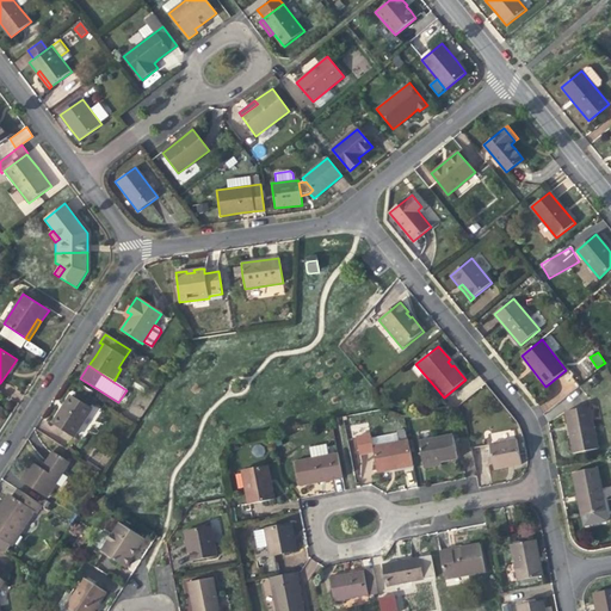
[(62,408),(51,424),(74,438),(92,409),(71,395),(62,408)]
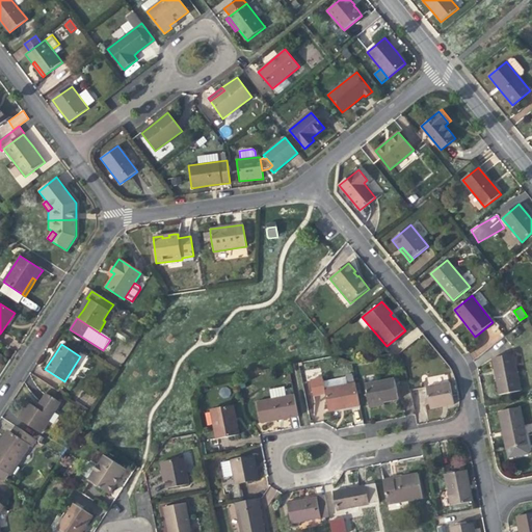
[(514,354),(493,358),(496,378),(499,395),(521,391),(514,354)]
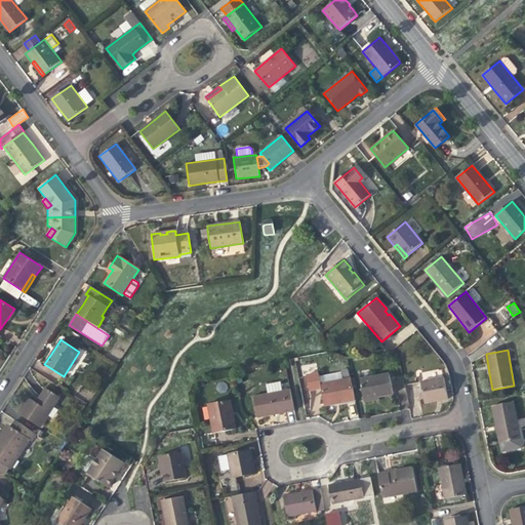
[(360,380),(363,399),(377,397),(377,398),(382,397),(393,395),(390,375),(360,380)]
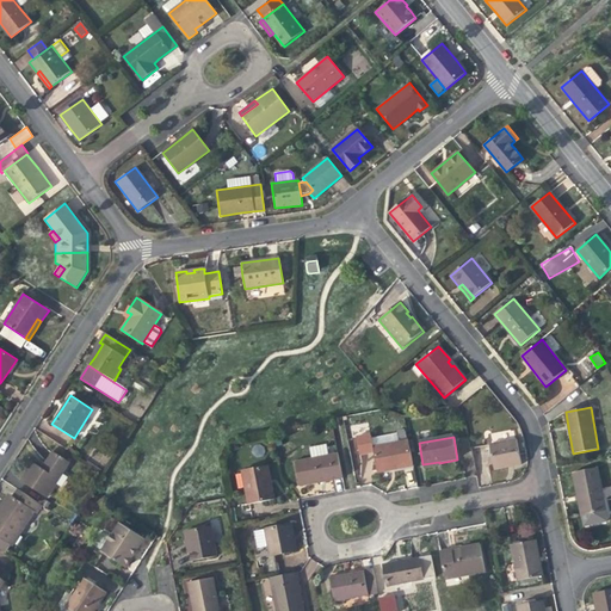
[(507,468),(522,466),(516,439),(489,444),(495,470),(507,468)]
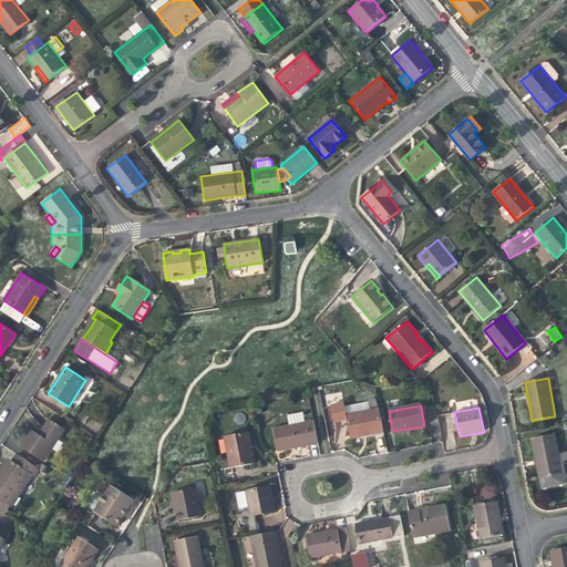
[(383,433),(379,409),(346,415),(350,440),(367,436),(383,433)]
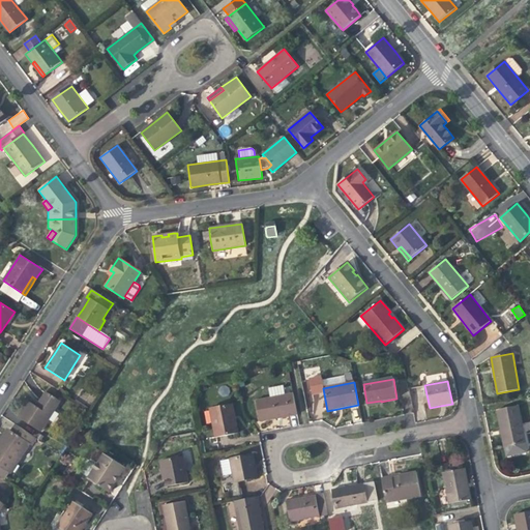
[(39,402),(36,407),(28,402),(18,418),(40,433),(60,402),(46,392),(39,402)]
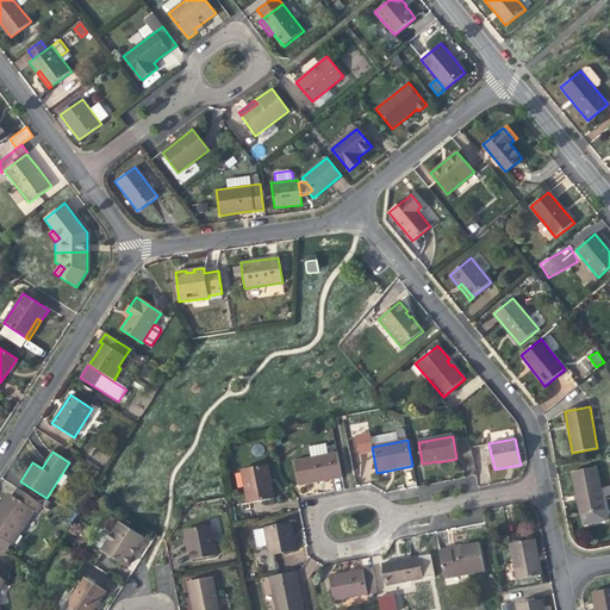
[(342,478),(337,453),(293,461),(298,486),(322,483),(342,478)]
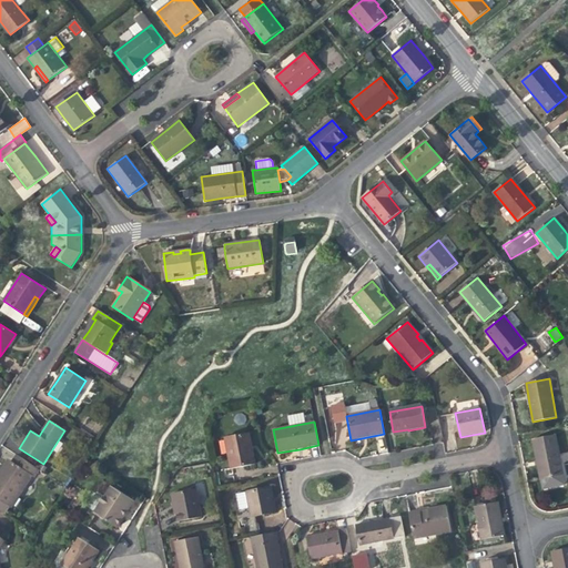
[(231,469),(255,465),(252,450),(249,433),(224,438),(231,469)]
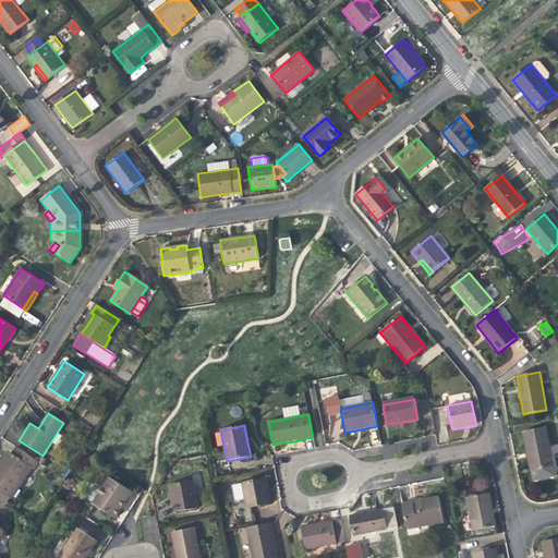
[(546,427),(523,432),(528,453),(531,472),(533,472),(554,468),(546,427)]
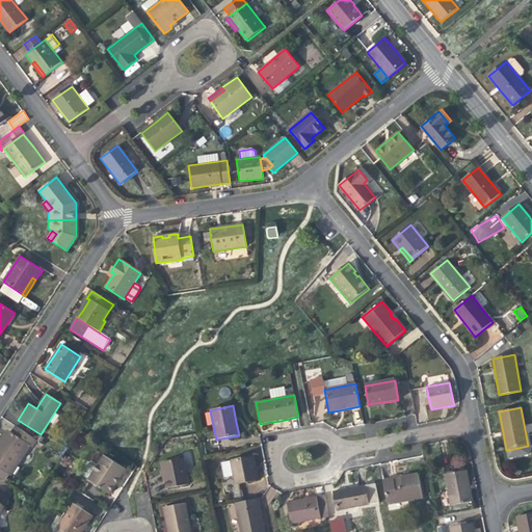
[(36,441),(14,426),(4,442),(0,447),(0,469),(10,476),(30,446),(32,447),(36,441)]
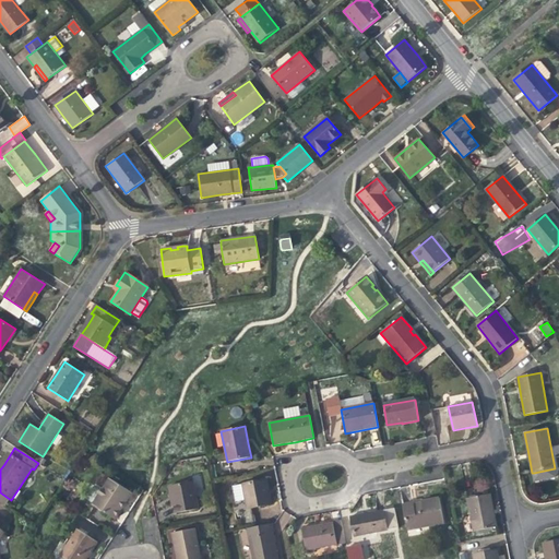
[(557,477),(555,468),(534,473),(535,482),(557,477)]
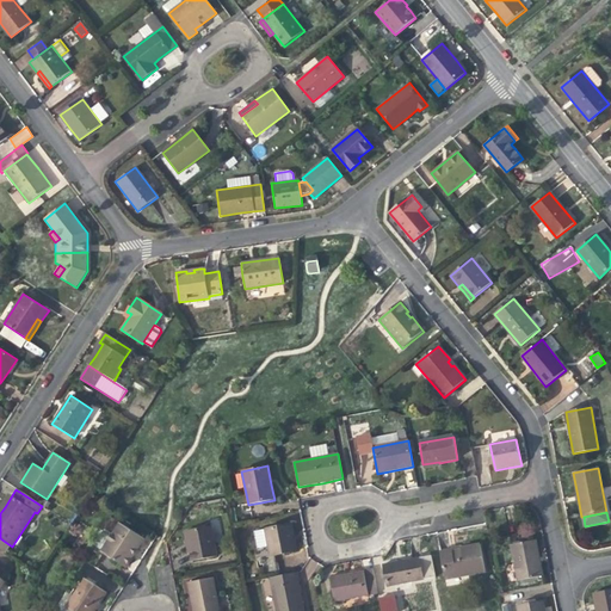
[(112,536),(102,551),(102,553),(125,568),(133,557),(130,555),(131,554),(133,550),(136,553),(144,539),(119,524),(112,536)]
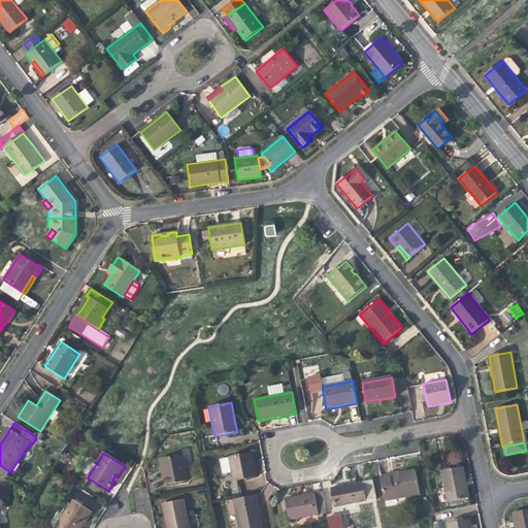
[(252,454),(229,458),(232,472),(233,481),(253,476),(251,466),(254,465),(254,463),(252,454)]
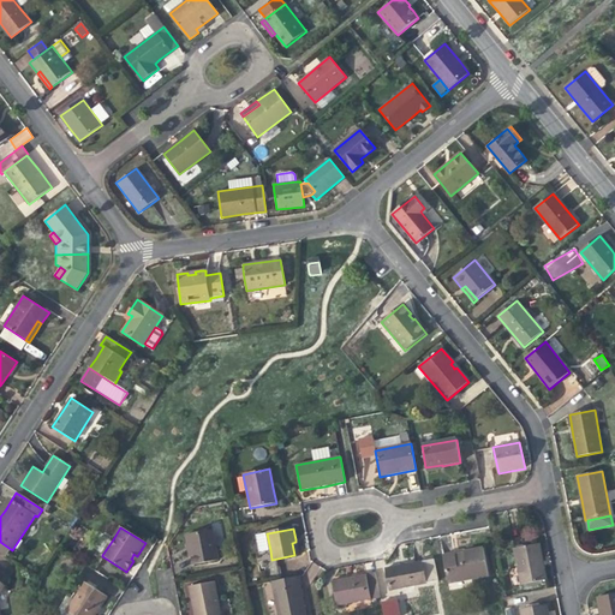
[(193,556),(196,566),(219,561),(213,530),(185,536),(189,553),(190,557),(193,556)]
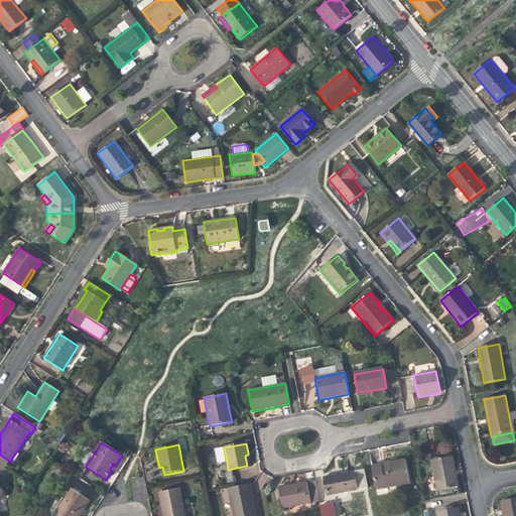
[(218,463),(227,462),(224,447),(216,449),(218,463)]
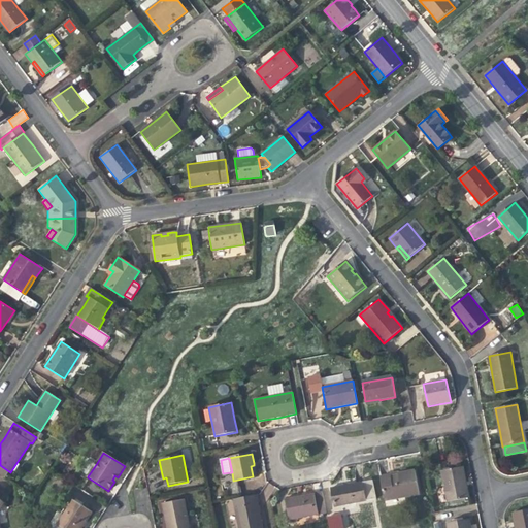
[(88,476),(97,463),(91,459),(88,460),(81,469),(83,472),(88,476)]
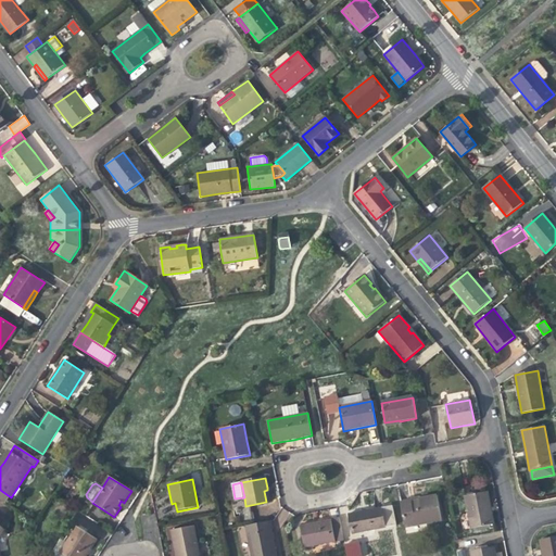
[(11,497),(0,490),(0,501),(7,505),(11,497)]
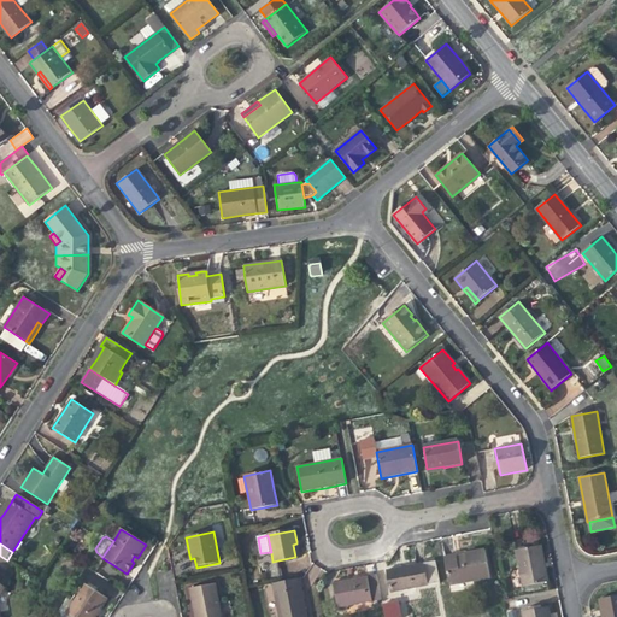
[(523,587),(548,582),(545,566),(541,546),(516,551),(523,587)]
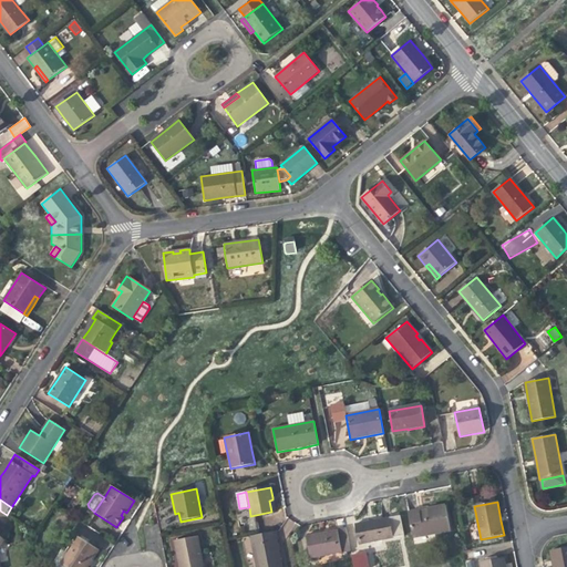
[(444,505),(428,508),(428,511),(424,511),(420,512),(420,511),(409,513),(413,538),(450,532),(444,505)]
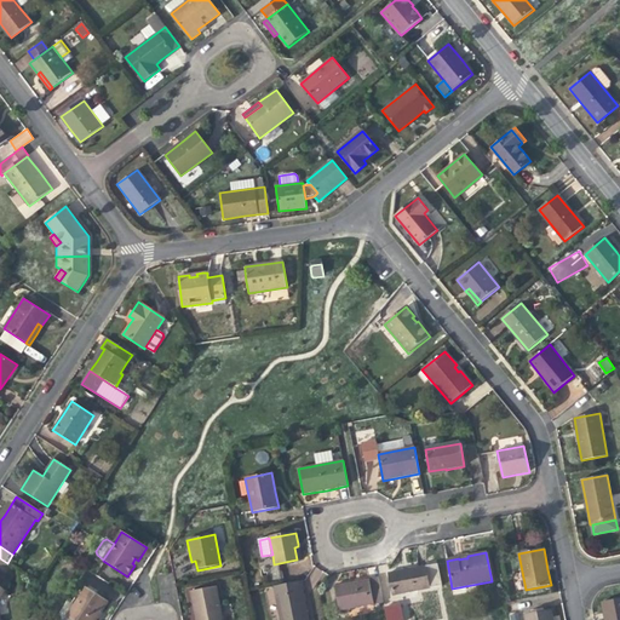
[(407,570),(389,574),(394,595),(430,587),(425,567),(407,570)]
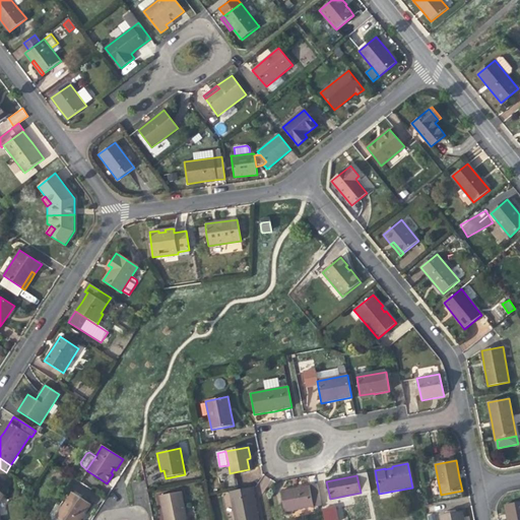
[(321,506),(317,484),(299,489),(280,492),(285,513),(321,506)]
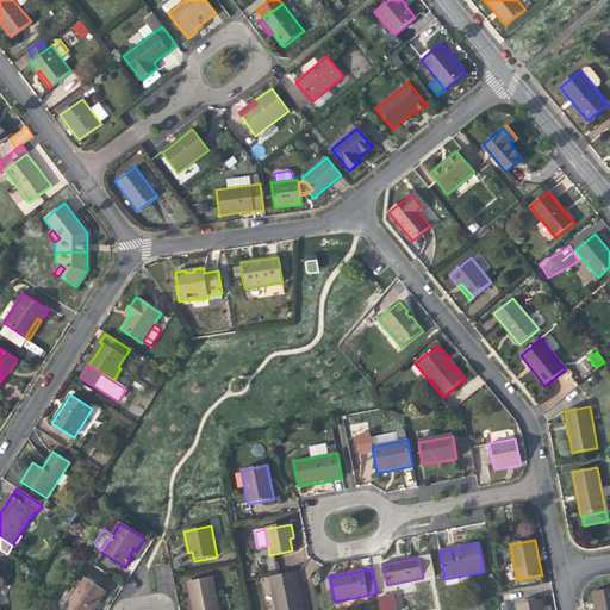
[(296,573),(269,578),(275,609),(302,609),(299,593),(296,573)]
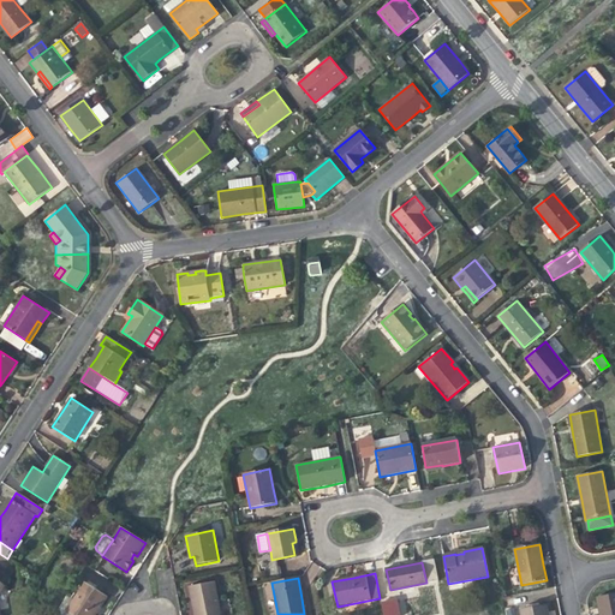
[(189,587),(193,611),(197,611),(197,614),(220,614),(214,581),(189,587)]
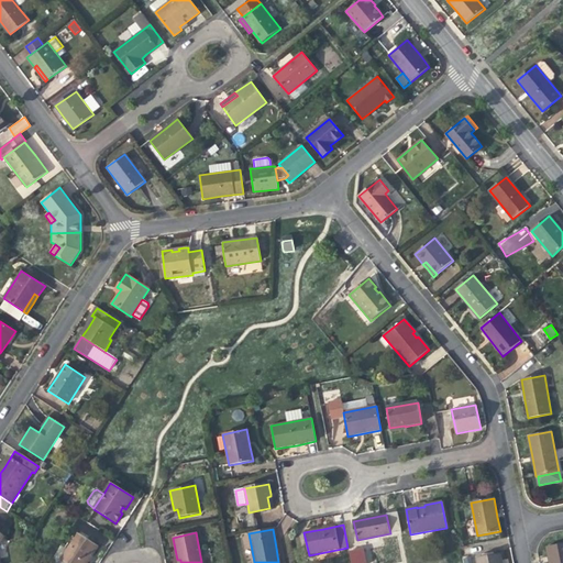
[(61,560),(65,562),(87,562),(91,558),(98,547),(78,533),(61,560)]
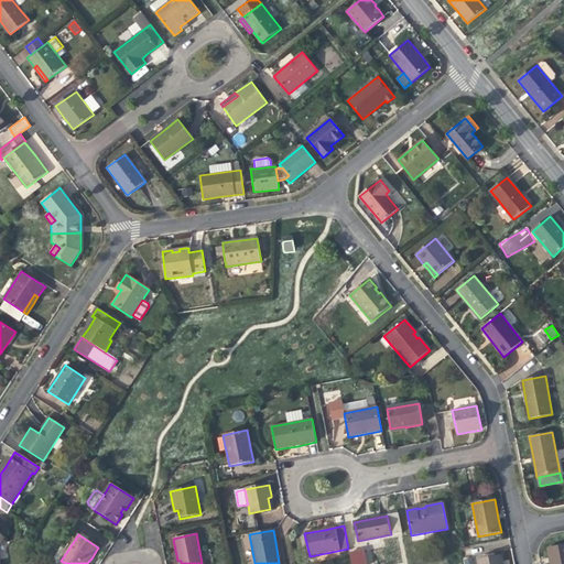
[(563,563),(563,544),(548,548),(551,563),(550,563),(563,563)]
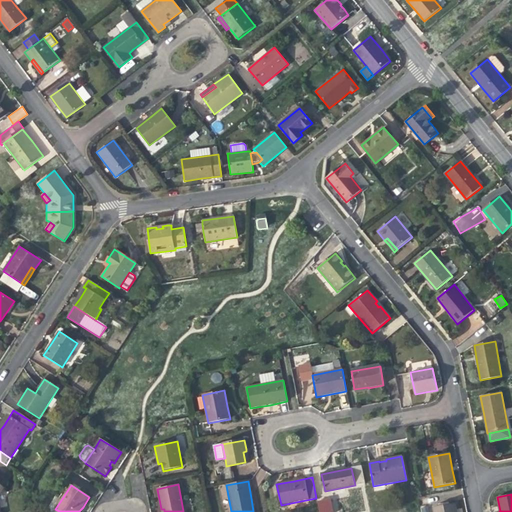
[(333,511),(330,497),(316,500),(318,511),(333,511)]
